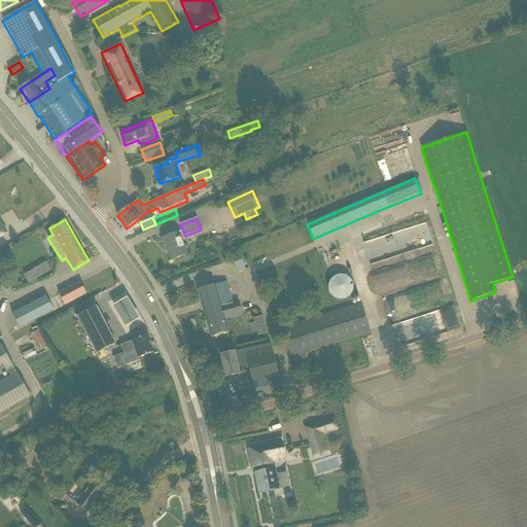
[(171,260),(181,256),(186,254),(178,233),(172,235),(163,238),(171,260)]
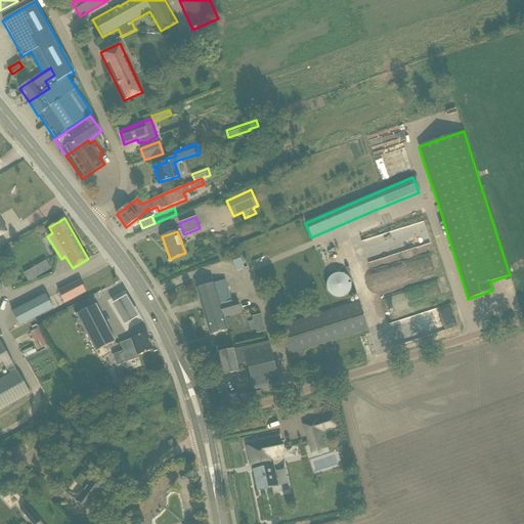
[(318,251),(326,271),(333,269),(325,249),(318,251)]
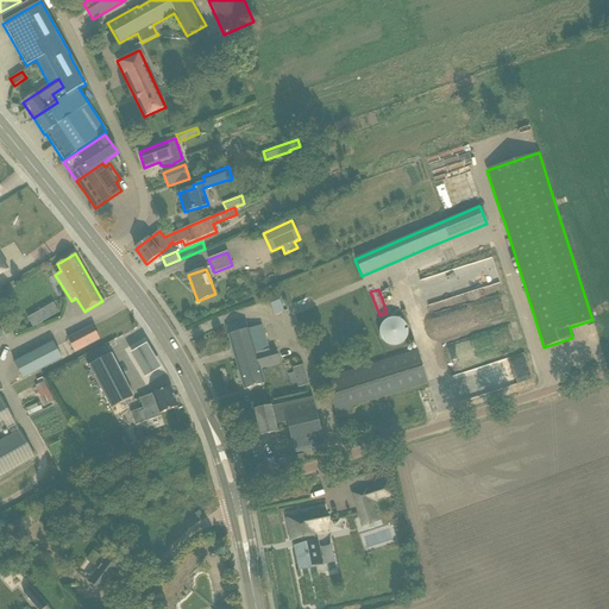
[(277,296),(269,300),(275,316),(284,313),(277,296)]
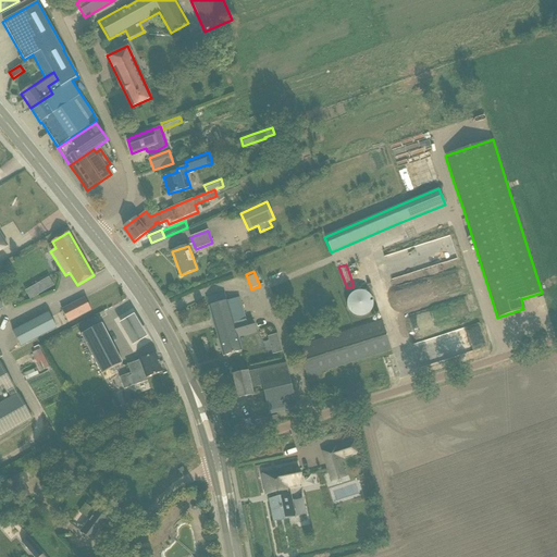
[(28,299),(52,286),(48,276),(24,289),(28,299)]
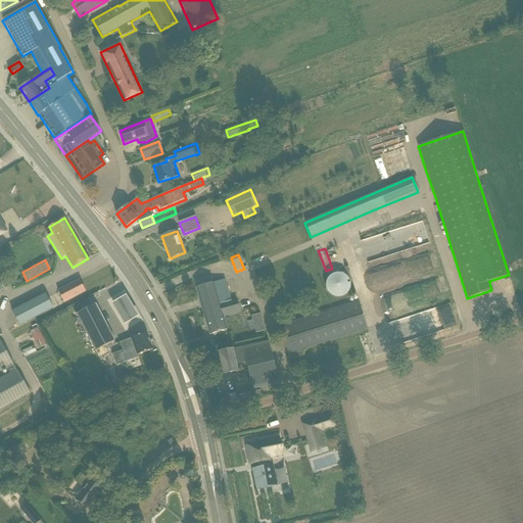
[(333,275),(330,276),(329,278),(328,279),(327,281),(326,285),(326,288),(327,290),(328,293),(330,295),(332,296),(334,297),(336,298),(338,298),(340,298),(342,297),(345,296),(347,294),(349,292),(350,289),(350,286),(350,284),(350,282),(348,279),(346,277),(344,276),(342,274),(339,274),(336,274),(333,275)]
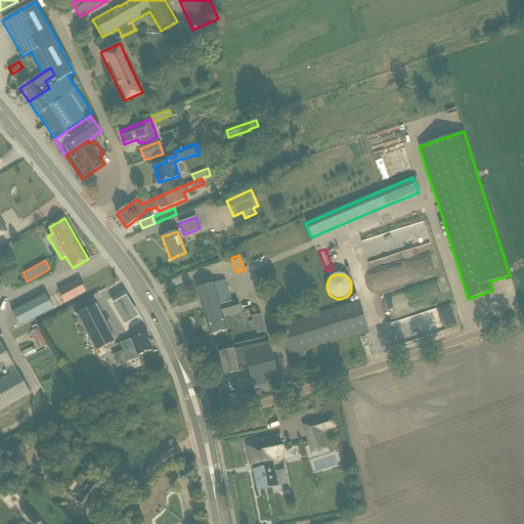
[(241,312),(236,299),(231,301),(225,279),(195,289),(210,336),(227,331),(223,317),(241,312)]
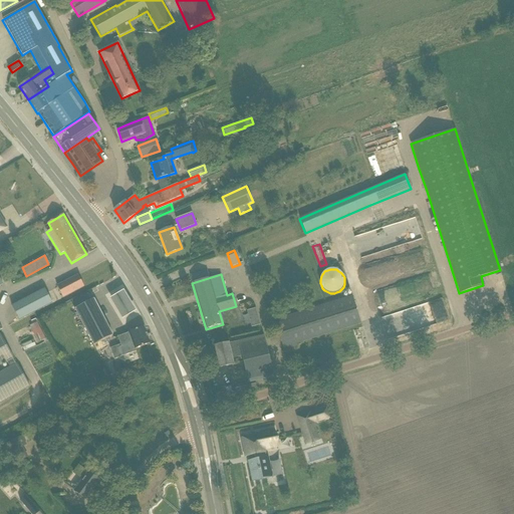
[(77,275),(56,286),(63,298),(84,287),(77,275)]
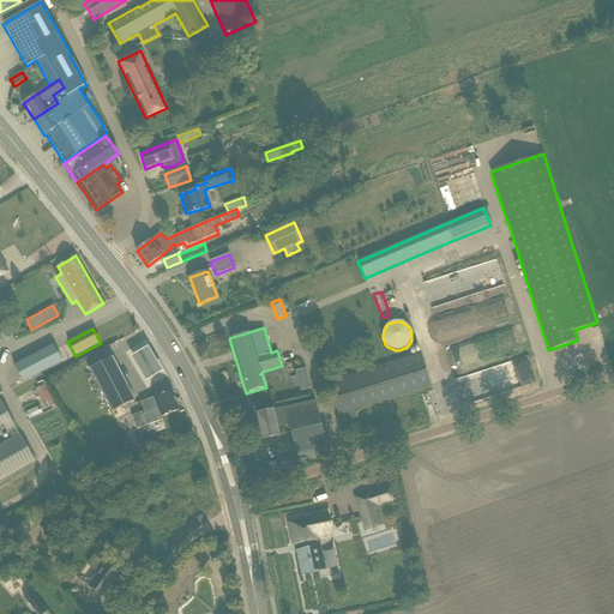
[(0,482),(35,463),(0,401),(0,342),(4,339),(0,332),(0,437),(8,432),(11,438),(0,444),(0,482)]
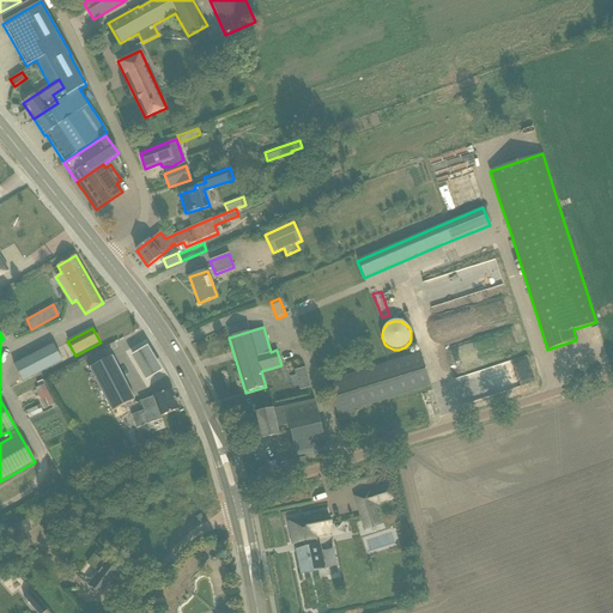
[(55,347),(16,368),(24,382),(64,362),(55,347)]
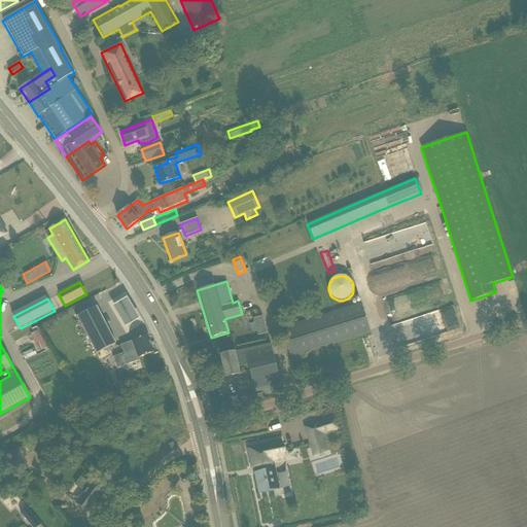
[(133,313),(126,303),(112,311),(125,331),(139,323),(133,313)]
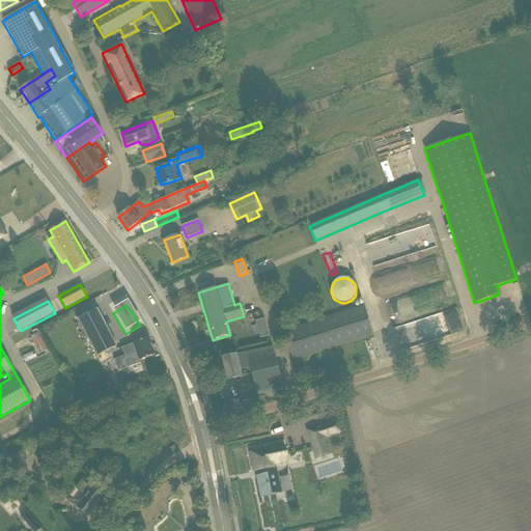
[(372,334),(369,325),(364,306),(283,331),(289,352),(292,362),(307,358),(306,355),(372,334)]
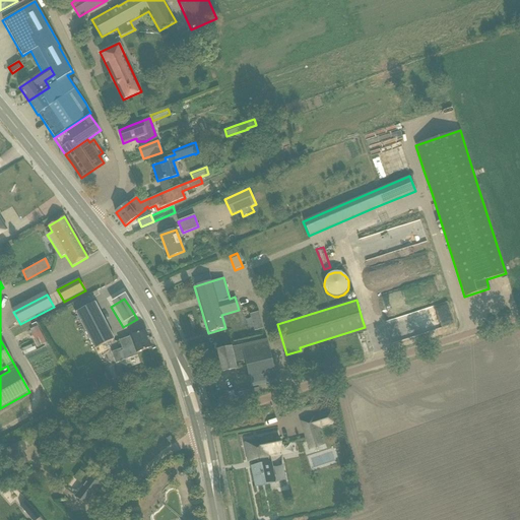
[(114,339),(94,303),(75,312),(94,349),(114,339)]
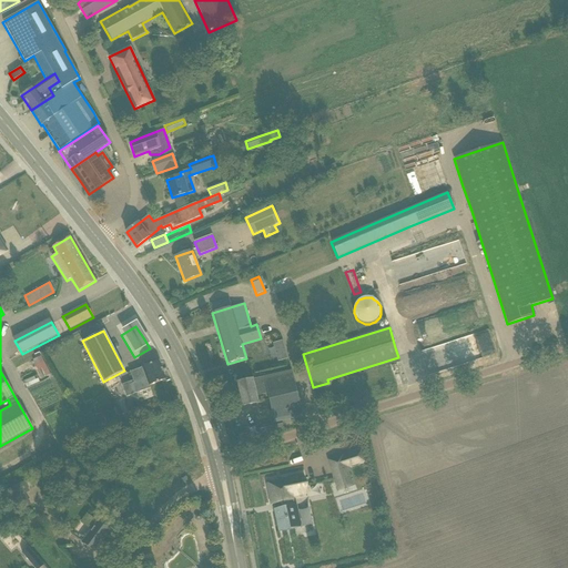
[(272,343),(276,362),(286,359),(282,340),(272,343)]
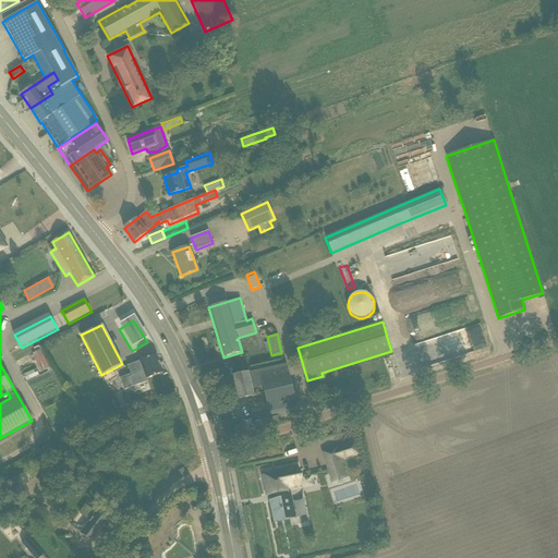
[(39,349),(31,353),(39,372),(48,368),(39,349)]
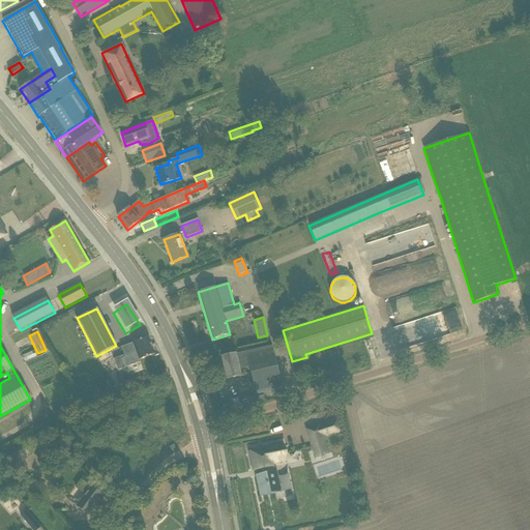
[(139,360),(154,354),(148,337),(133,343),(134,344),(121,348),(124,355),(113,359),(117,369),(139,360)]
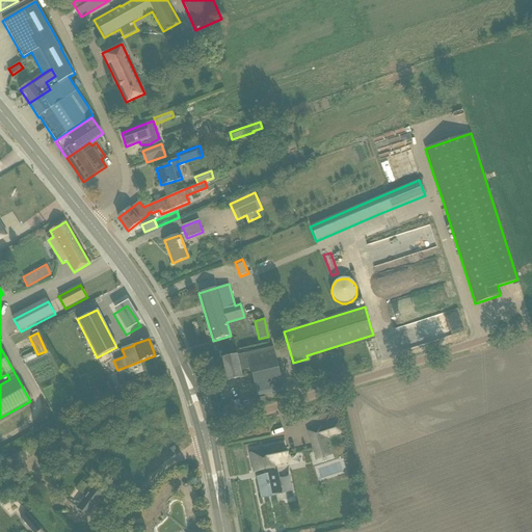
[(228,380),(241,377),(240,372),(250,370),(256,396),(283,390),(281,380),(272,347),(233,356),(222,358),(228,380)]
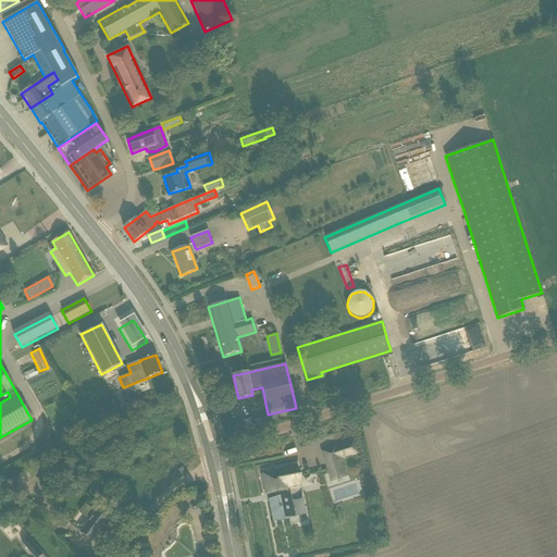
[(110,401),(110,399),(101,404),(106,413),(118,407),(113,399),(110,401)]
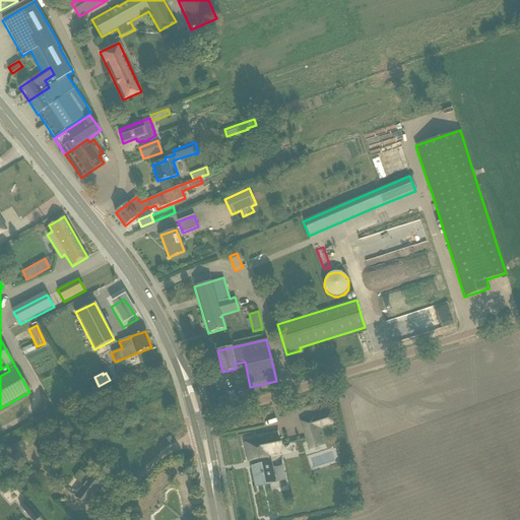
[(105,384),(98,388),(101,393),(108,389),(105,384)]
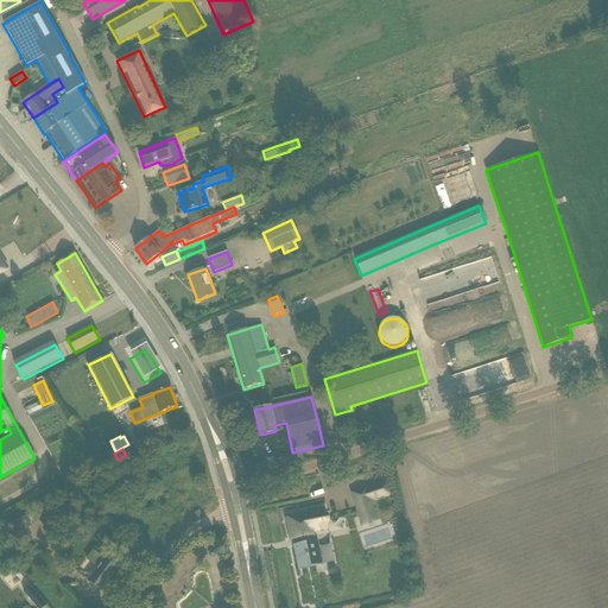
[(366,488),(352,493),(360,518),(374,514),(369,500),(388,493),(385,482),(366,488)]
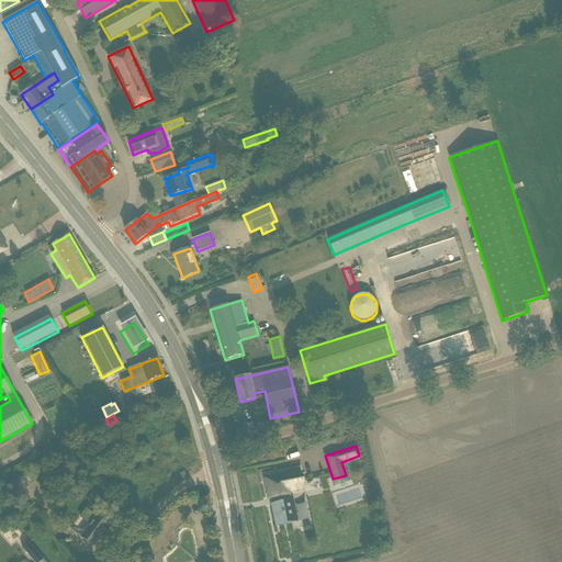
[(303,489),(300,470),(284,473),(284,474),(263,479),(268,499),(271,498),(272,504),(271,505),(276,526),(298,521),(293,499),(291,501),(289,492),(303,489)]
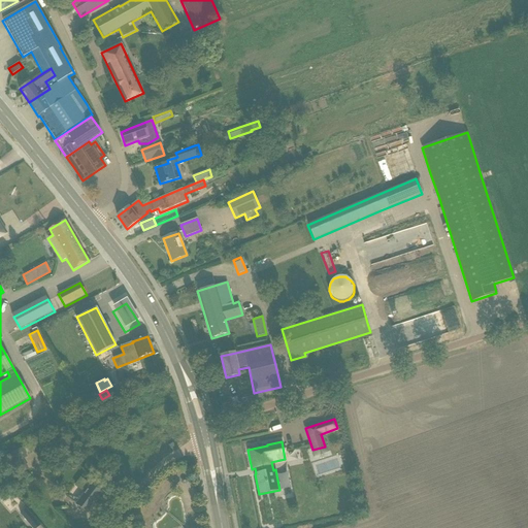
[(23,448),(1,459),(8,472),(13,470),(17,476),(29,469),(24,460),(28,458),(23,448)]
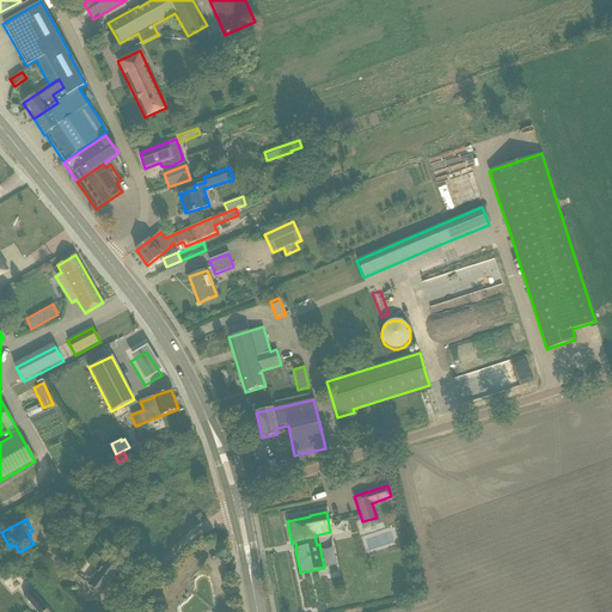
[(79,534),(85,539),(90,534),(84,530),(79,534)]
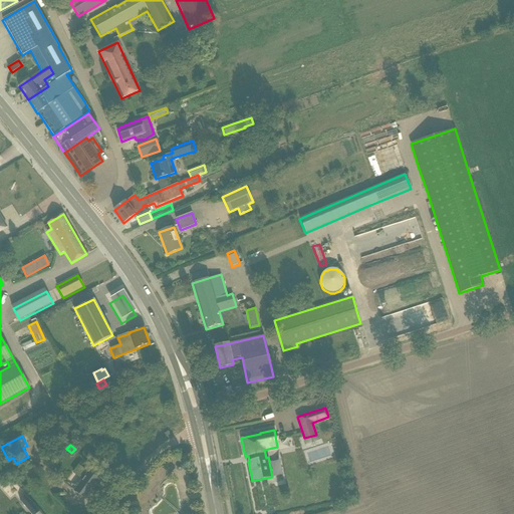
[(75,493),(76,493),(84,499),(98,480),(79,465),(75,471),(86,479),(75,493)]
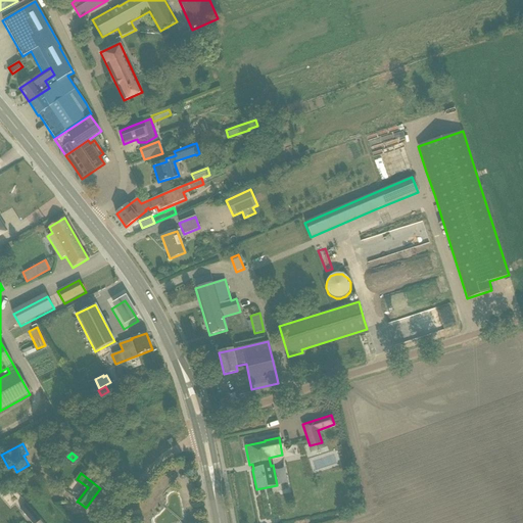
[(20,510),(31,522),(38,522),(40,522),(26,505),(20,510)]
